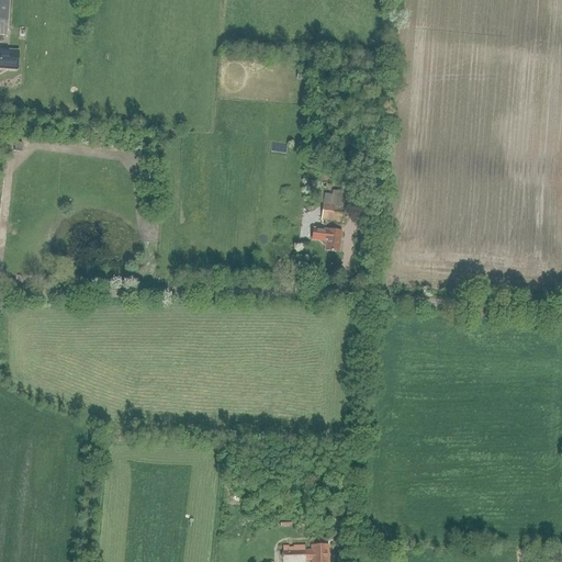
[(9,0),(0,0),(0,35),(7,36),(9,0)]
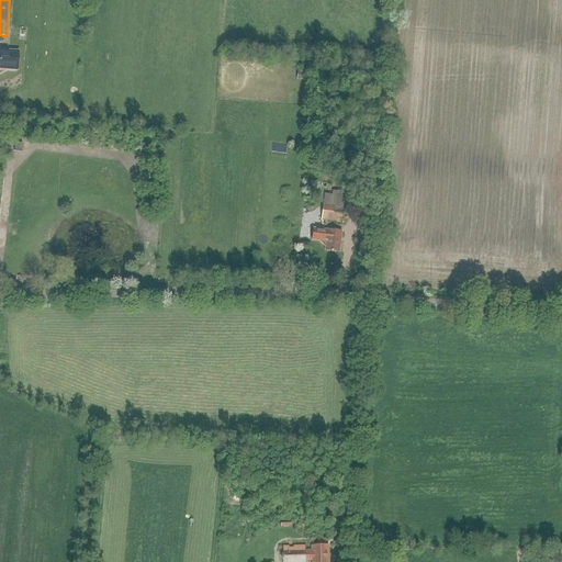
[(0,68),(17,70),(19,52),(0,49),(0,68)]
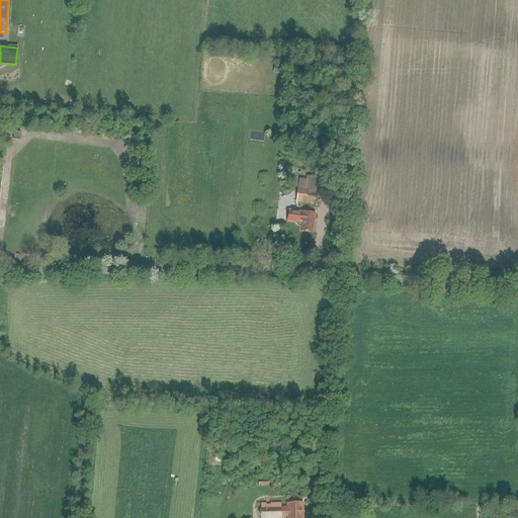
[(284,66),(274,65),(273,73),(283,74),(284,66)]
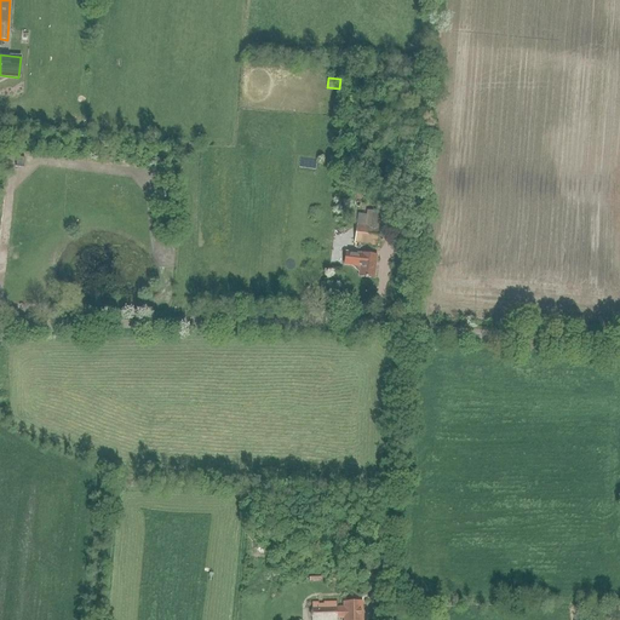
[(384,124),(377,115),(365,126),(371,133),(377,128),(377,130),(384,124)]
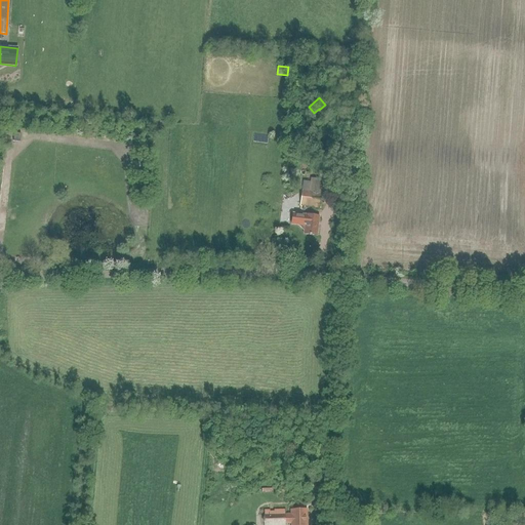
[(316,178),(311,178),(309,189),(301,188),(299,205),(320,208),(324,175),(316,174),(316,178)]
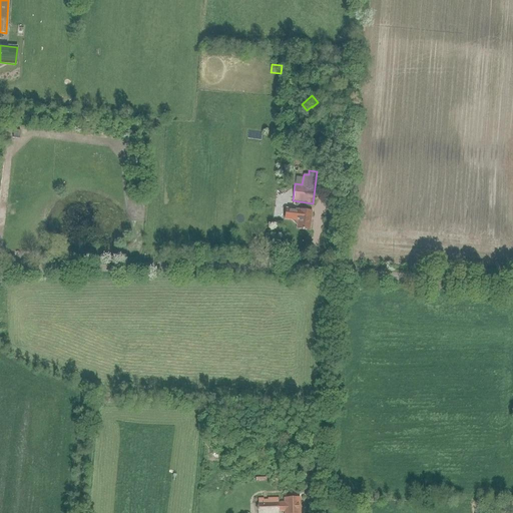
[(297,226),(297,228),(310,230),(312,211),(299,209),(286,208),(284,219),(292,220),(297,226)]
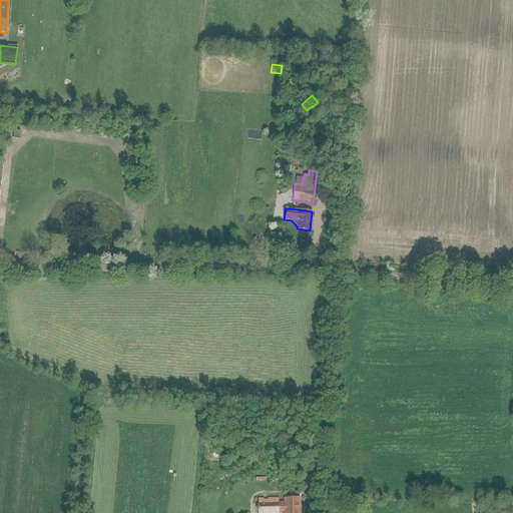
[(313,474),(308,474),(308,463),(300,463),(299,482),(313,482),(313,474)]
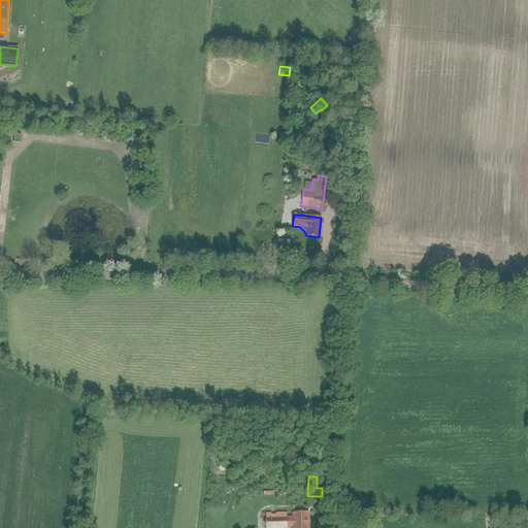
[(288,513),(266,513),(266,527),(287,527),(288,526),(294,526),(294,527),(309,527),(309,512),(294,513),(294,517),(288,517),(288,513)]
